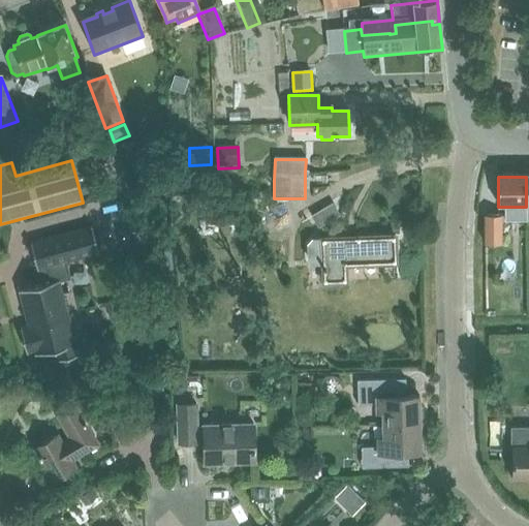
[(331,203),(309,214),(316,229),(339,219),(331,203)]
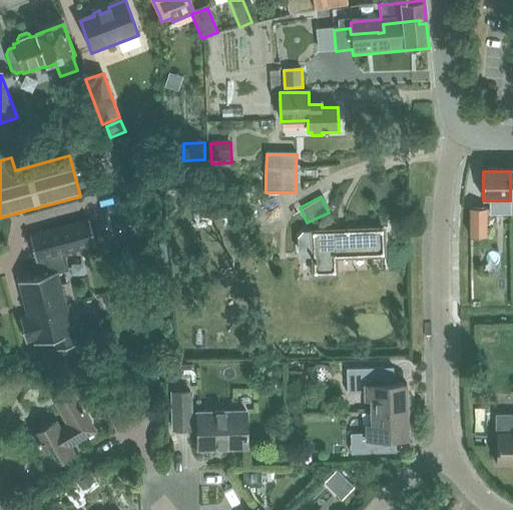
[(470,209),(470,238),(471,238),(486,238),(486,209),(470,209)]
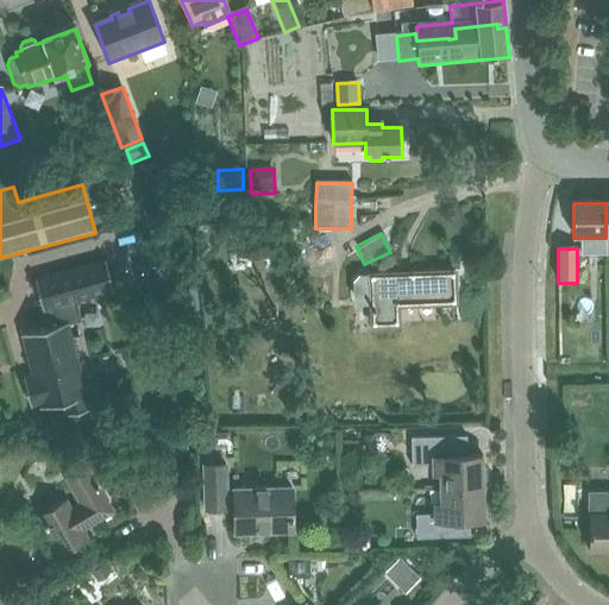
[(90,410),(68,326),(81,322),(76,304),(114,294),(106,263),(35,282),(48,329),(22,336),(32,378),(23,380),(30,408),(39,405),(41,410),(63,404),(67,417),(90,410)]
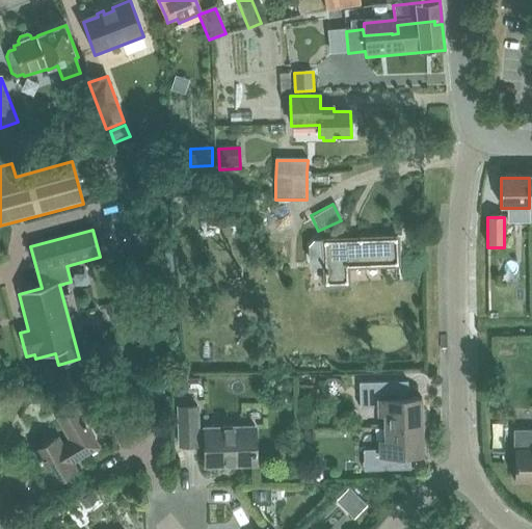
[(323,266),(323,286),(348,285),(347,268),(398,266),(397,239),(322,242),(322,244),(315,244),(316,267),(323,266)]
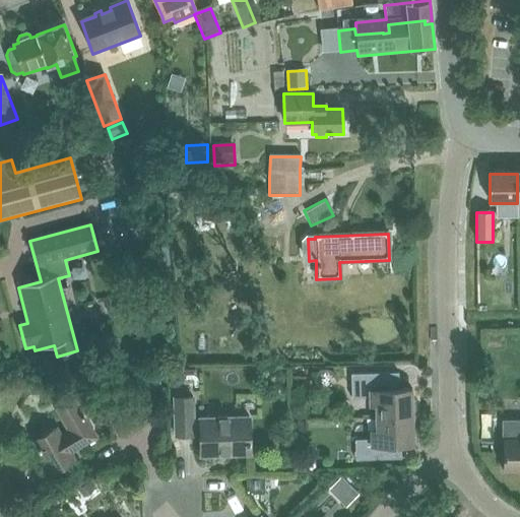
[(147,250),(149,275),(171,273),(169,248),(147,250)]
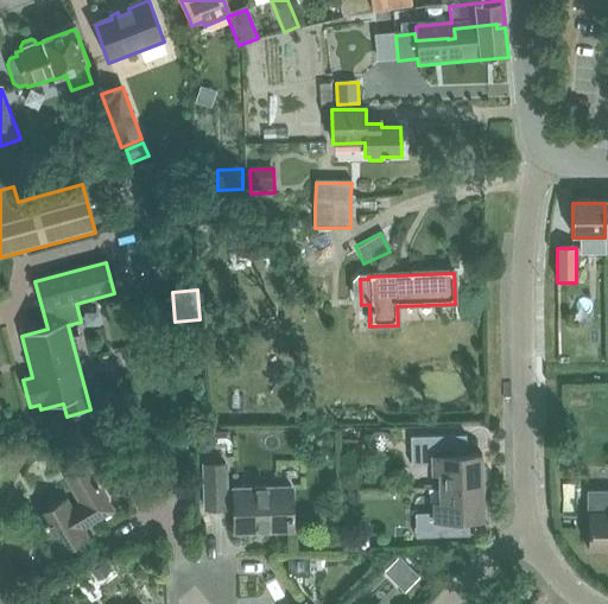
[(482,489),(482,484),(487,482),(487,470),(482,468),(482,457),(456,458),(455,438),(410,439),(411,468),(432,468),(432,475),(439,475),(439,490),(482,489)]
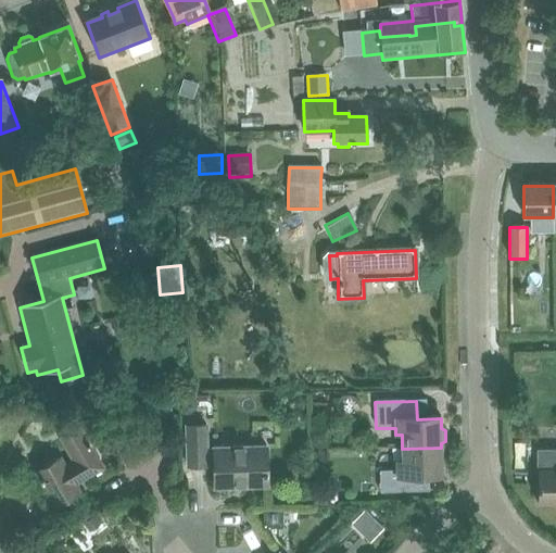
[(182,402),(182,415),(192,415),(197,410),(197,402),(182,402)]
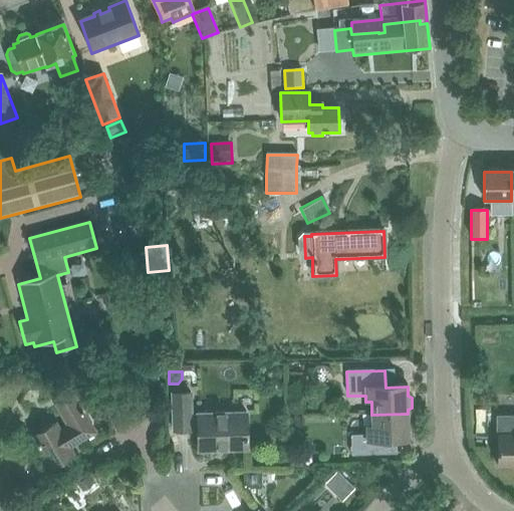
[(142,374),(142,392),(159,391),(159,374),(142,374)]
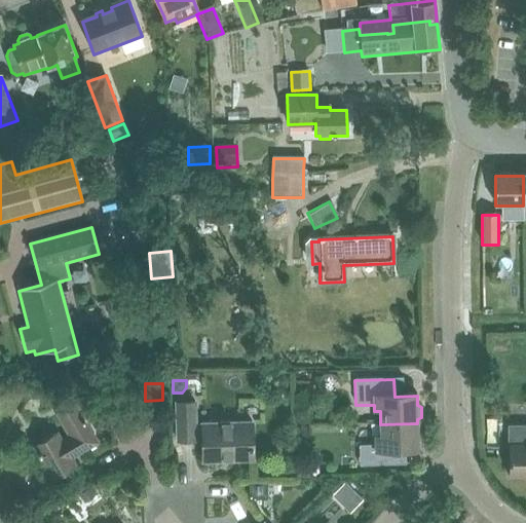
[(77,468),(72,459),(71,457),(79,453),(80,455),(99,444),(86,423),(101,415),(89,396),(57,414),(70,437),(62,441),(57,433),(34,447),(53,481),(77,468)]
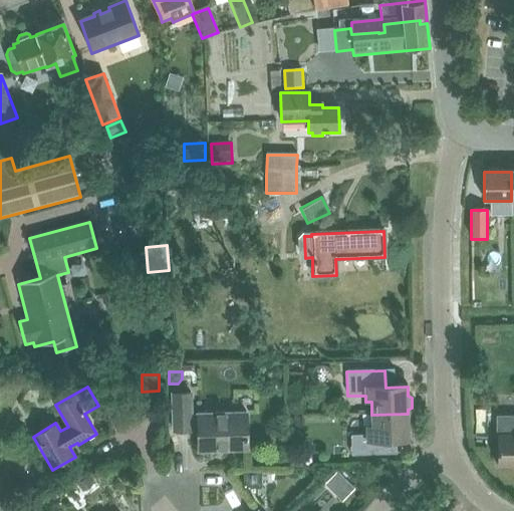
[(173,396),(173,412),(174,432),(192,432),(192,431),(199,430),(199,452),(247,450),(246,414),(198,415),(198,416),(192,417),(191,395),(173,396)]
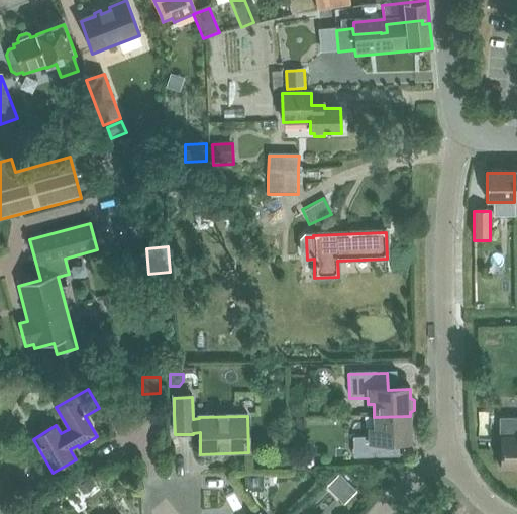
[(478,414),(477,435),(487,435),(488,414),(478,414)]
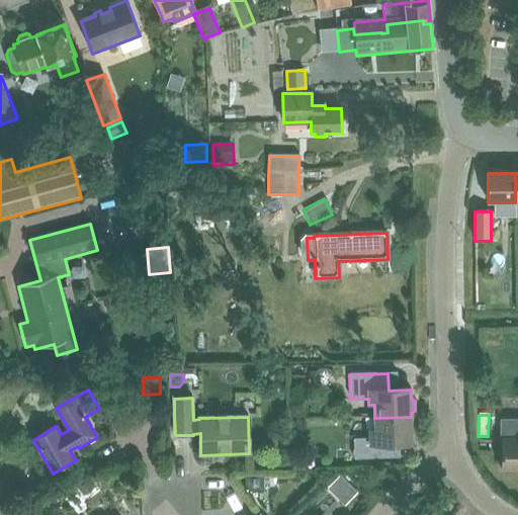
[(411,417),(374,418),(375,431),(369,431),(369,439),(353,439),(354,460),(370,459),(391,459),(390,444),(412,443),(411,417)]
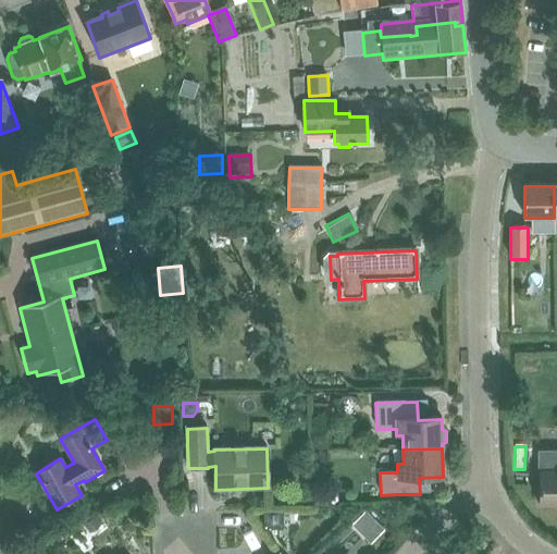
[(537,475),(539,475),(539,507),(556,507),(556,451),(537,452),(537,475)]
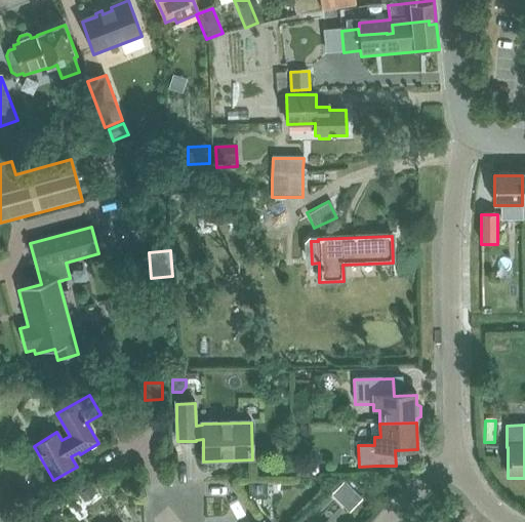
[(311,463),(297,463),(298,477),(312,476),(311,463)]
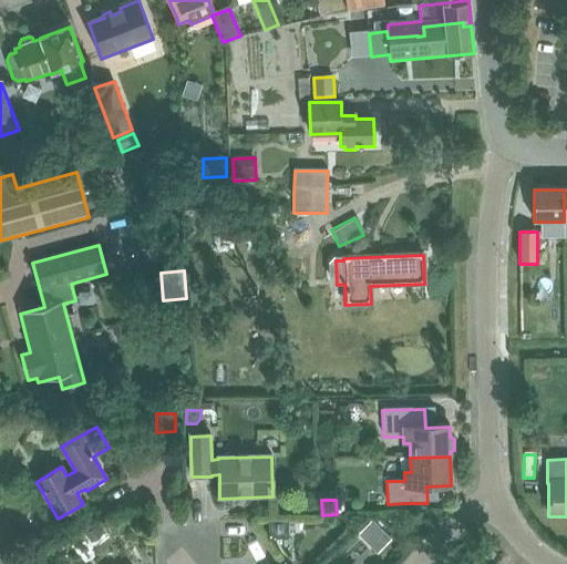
[(372,520),(356,535),(378,559),(394,543),(372,520)]
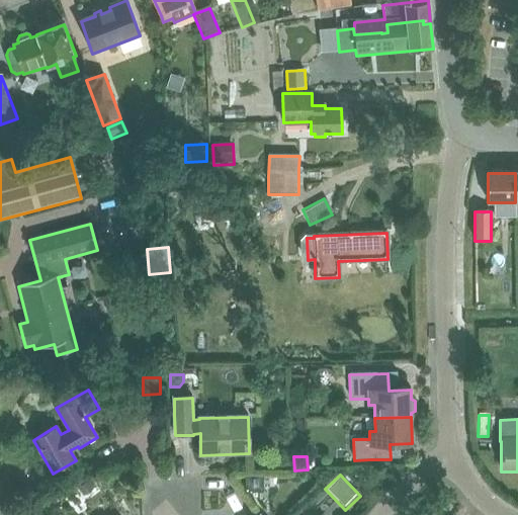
[(246,477),(245,493),(263,494),(264,477),(246,477)]
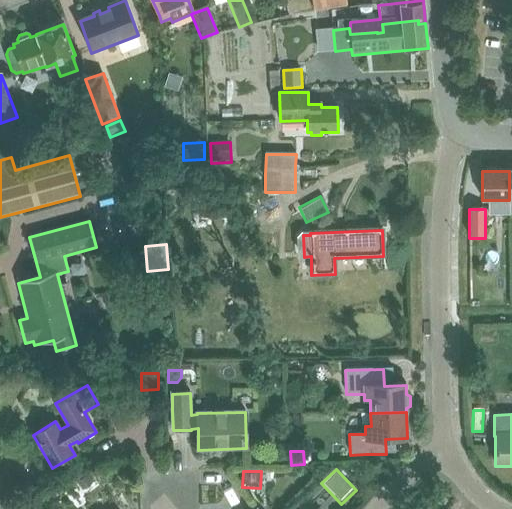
[(82,492),(94,484),(88,476),(77,484),(82,492)]
